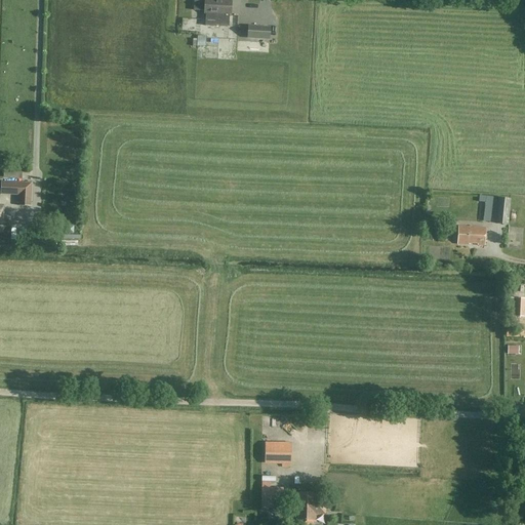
[(232,0),(205,0),(204,14),(204,15),(206,15),(206,26),(229,27),(230,16),(231,16),(232,0)]
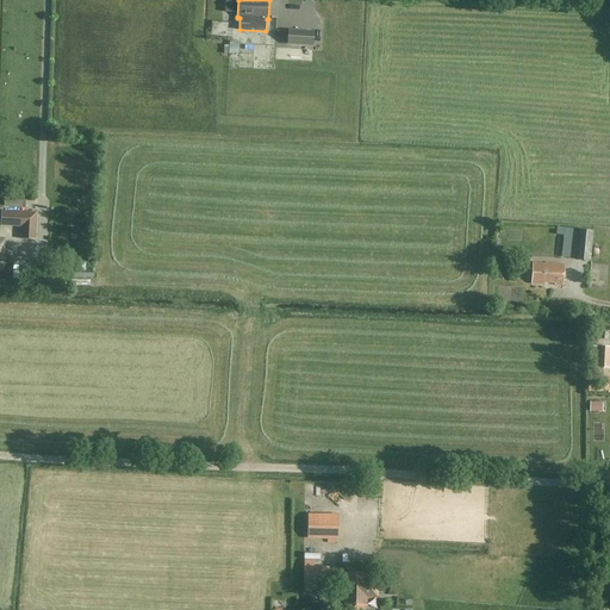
[(313,32),(288,31),(287,44),(312,45),(313,32)]
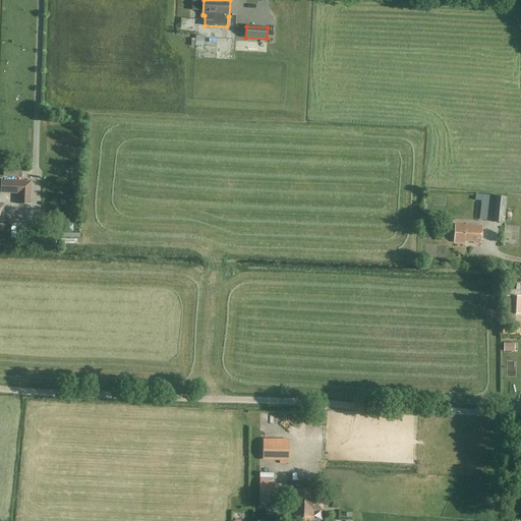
[(191,39),(191,46),(204,46),(204,36),(195,36),(195,39),(191,39)]
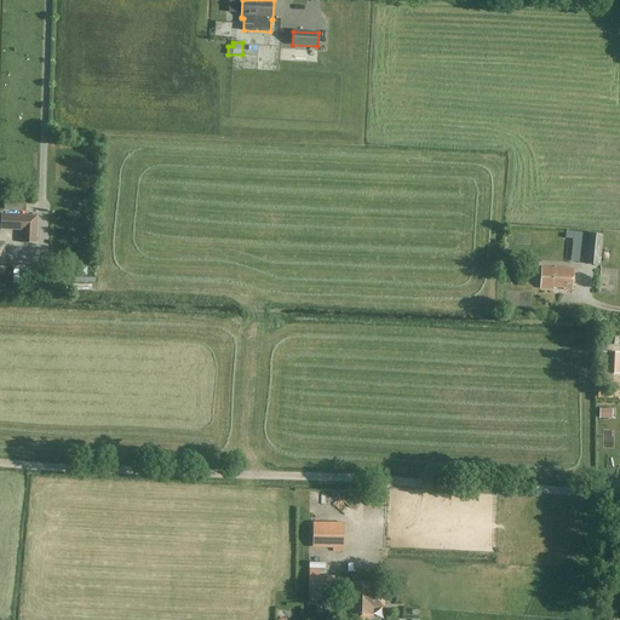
[(3,216),(1,230),(23,231),(22,244),(36,244),(38,217),(3,216)]
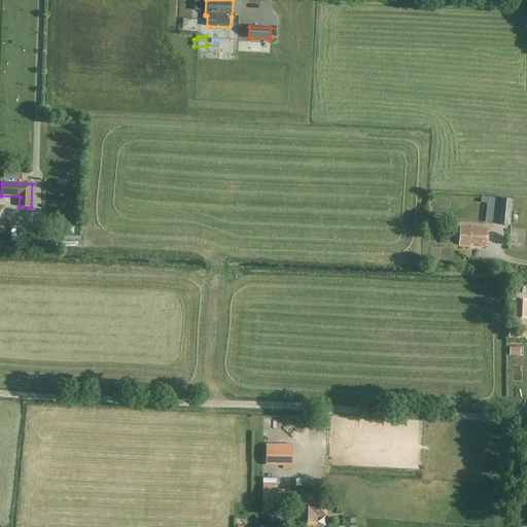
[(497,224),(510,226),(512,201),(499,199),(497,224)]
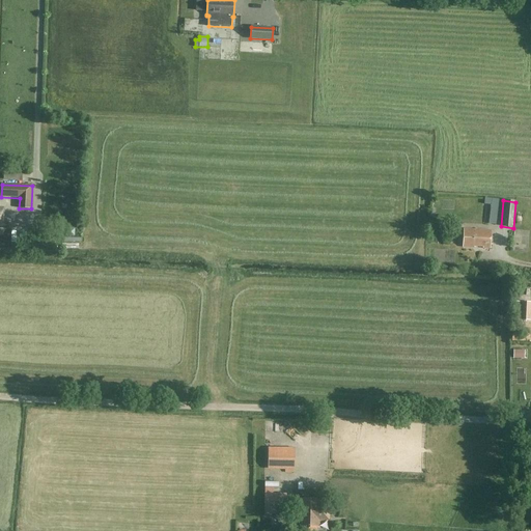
[(492,231),(464,229),(463,247),(474,248),(474,246),(483,247),(483,248),(491,249),(492,231)]
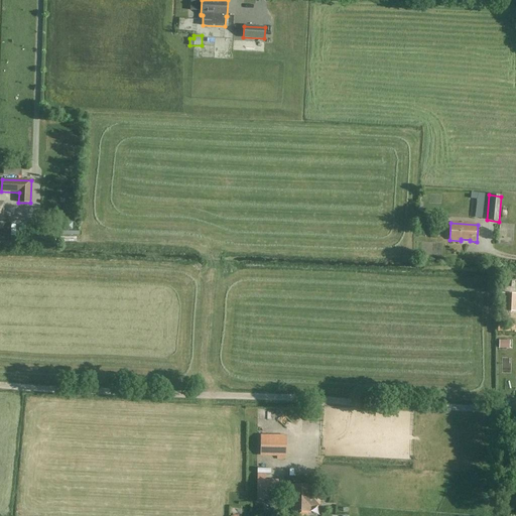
[(513,311),(513,294),(499,293),(498,310),(513,311)]
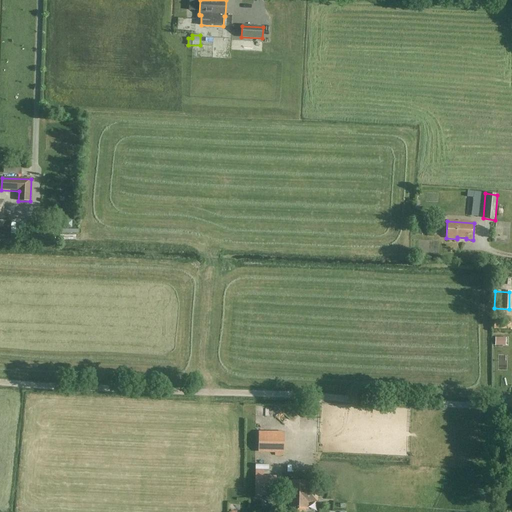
[(259,432),(258,451),(283,452),(284,432),(259,432)]
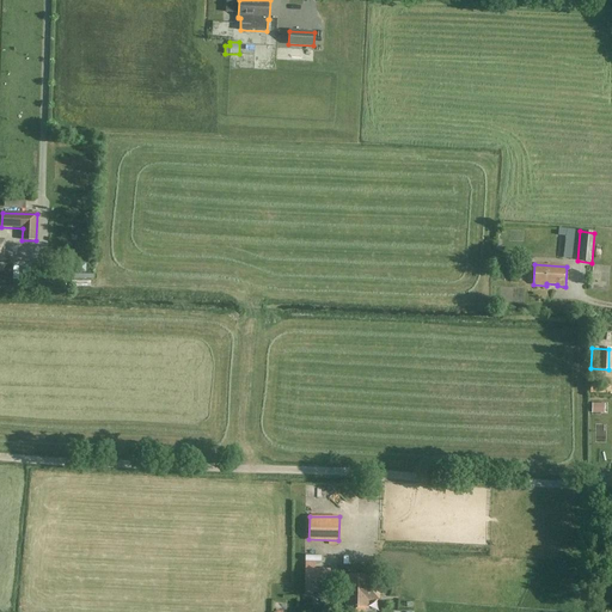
[(305,582),(330,582),(330,574),(318,574),(313,569),(313,563),(305,563),(305,582)]
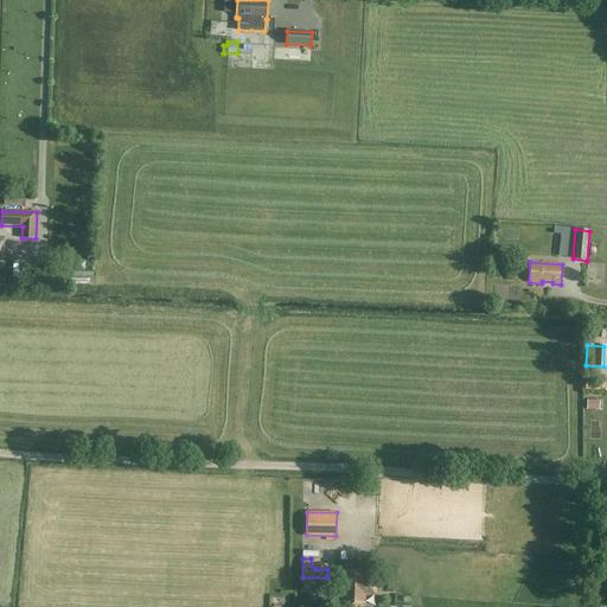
[(344,572),(344,602),(350,604),(350,606),(356,606),(360,606),(360,604),(364,604),(364,594),(375,594),(375,582),(364,582),(364,572),(344,572)]
